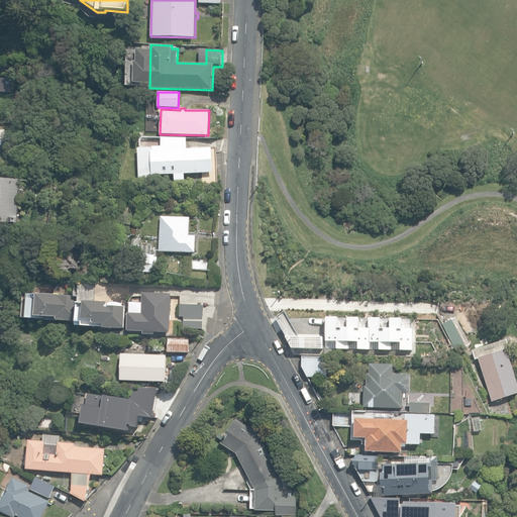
[(174,175),(175,181),(185,181),(185,174),(213,173),(212,148),(187,149),(187,138),(162,138),(162,146),(152,146),(152,147),(138,147),(138,148),(139,178),(154,178),(154,176),(174,175)]
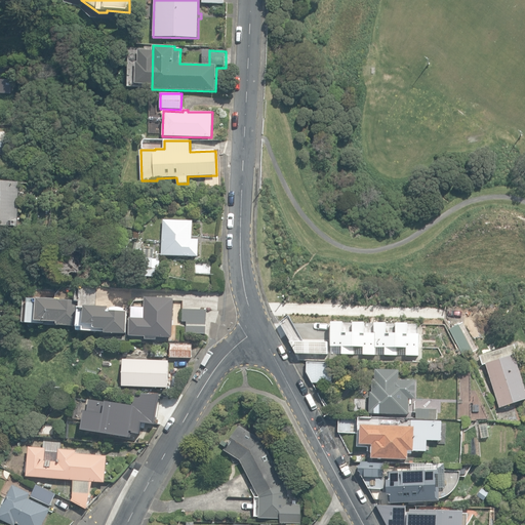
[(0,226),(18,227),(21,183),(0,182),(0,226)]
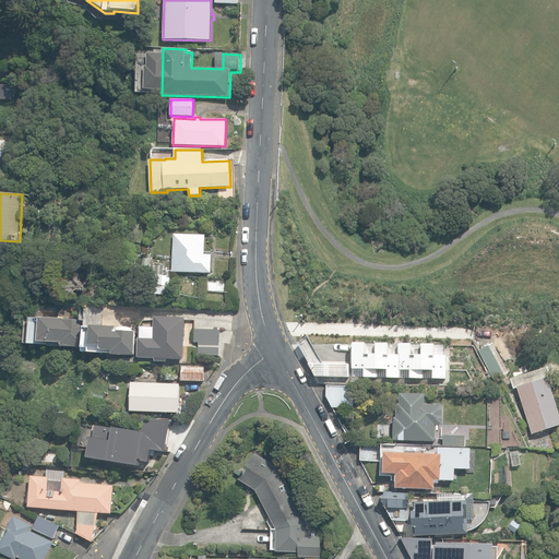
[(212,274),(213,254),(205,254),(206,235),(174,234),(173,272),(212,274)]
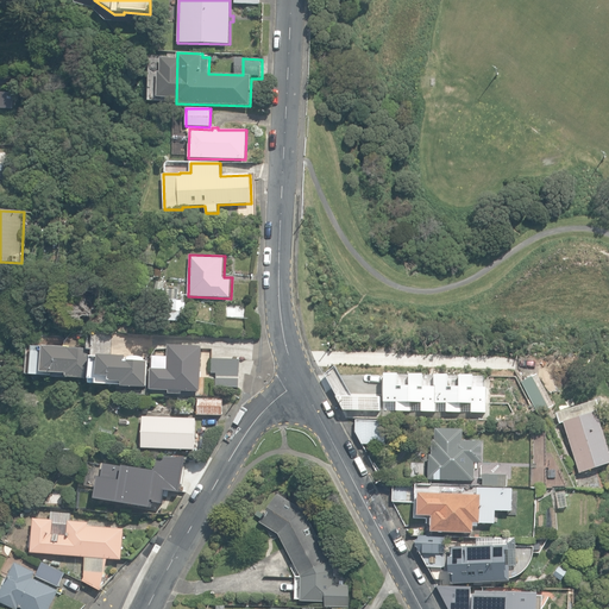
[(139,278),(140,268),(129,267),(126,276),(139,278)]
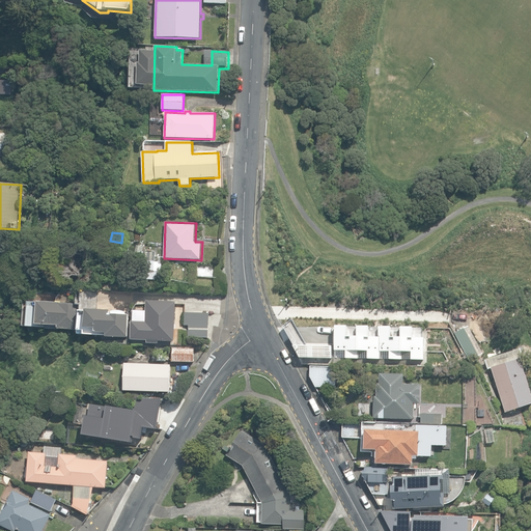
[(142,279),(156,280),(156,277),(158,277),(158,273),(162,273),(162,266),(159,264),(159,263),(155,262),(156,253),(143,252),(142,279)]
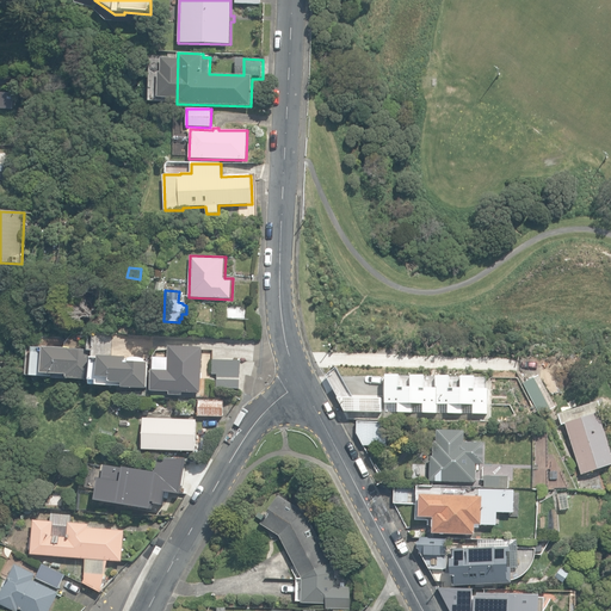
[(226,316),(247,319),(248,307),(228,304),(226,316)]
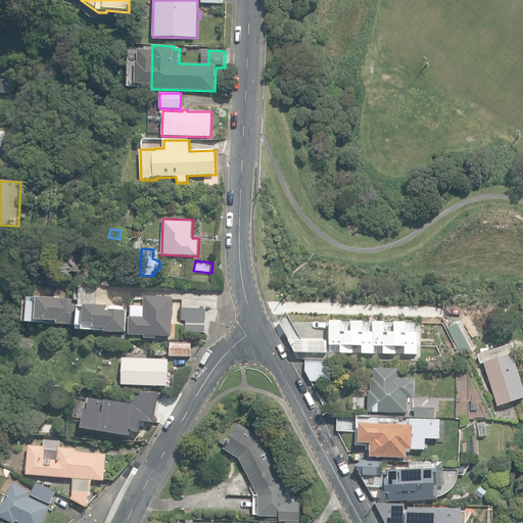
[(28,322),(77,325),(78,298),(62,297),(62,300),(60,300),(60,297),(38,296),(38,297),(30,297),(28,322)]
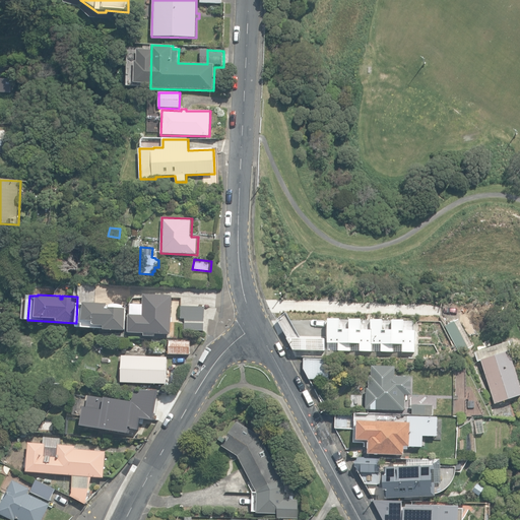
[(144,333),(144,336),(155,336),(155,334),(172,334),(173,296),(144,295),(143,316),(130,315),(129,332),(144,333)]
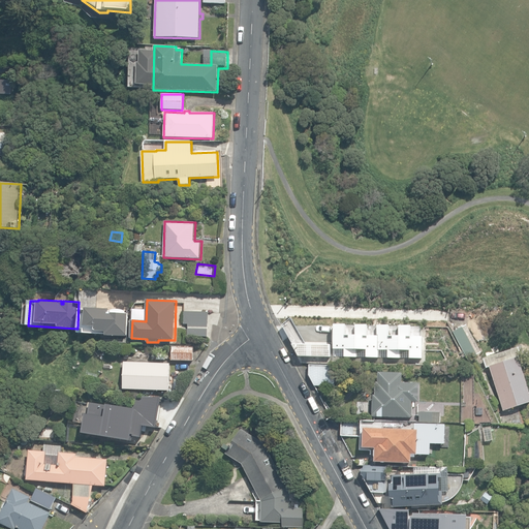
[(79,334),(127,336),(128,313),(125,313),(125,310),(113,309),(113,312),(110,311),(110,309),(86,308),(86,310),(80,309),(79,334)]
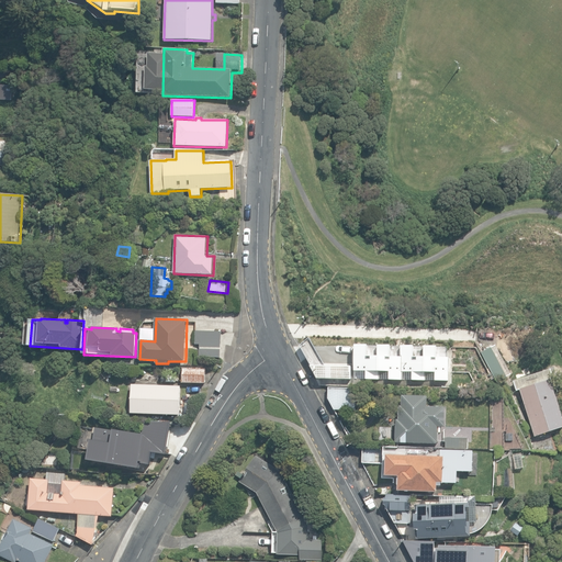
[(200,345),(221,345),(222,330),(195,330),(194,345),(200,345)]
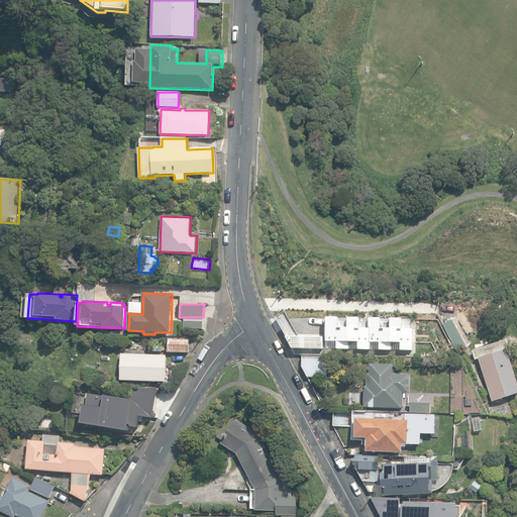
[(338,315),(326,315),(325,339),(336,339),(336,346),(348,346),(348,339),(357,340),(357,347),(370,347),(370,340),(379,340),(379,348),(391,348),(391,341),(400,341),(400,348),(411,349),(412,327),(401,327),(401,317),(389,317),(389,327),(380,327),(380,317),(369,317),(369,326),(358,326),(358,316),(347,316),(347,325),(338,325),(338,315)]
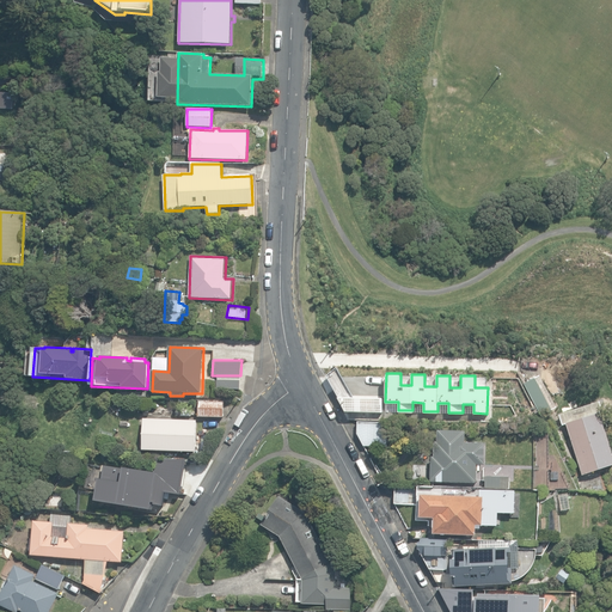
[(240,390),(240,375),(218,375),(218,389),(240,390)]
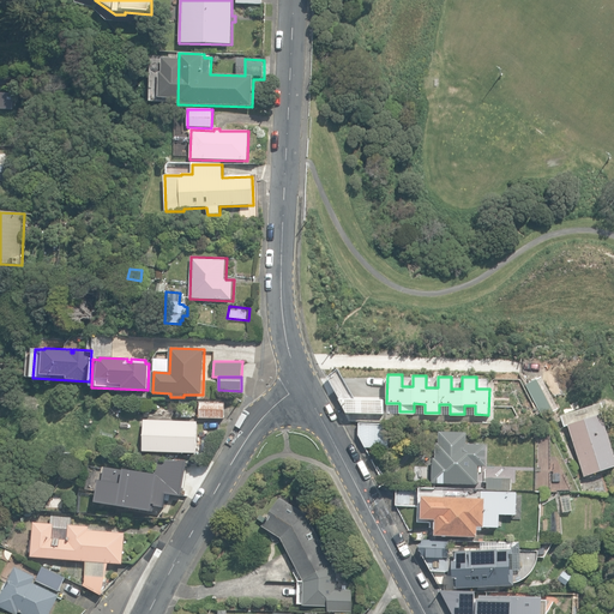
[(529,389),(543,415),(554,411),(539,383),(529,389)]
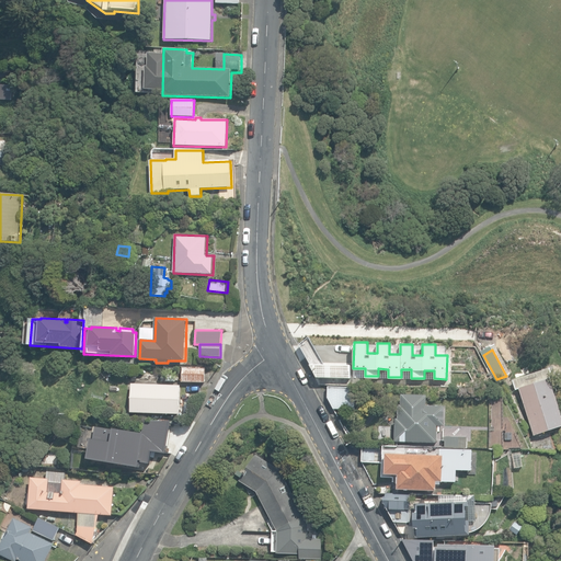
[(348,382),(350,364),(308,363),(316,376),(330,377),(329,382),(348,382)]
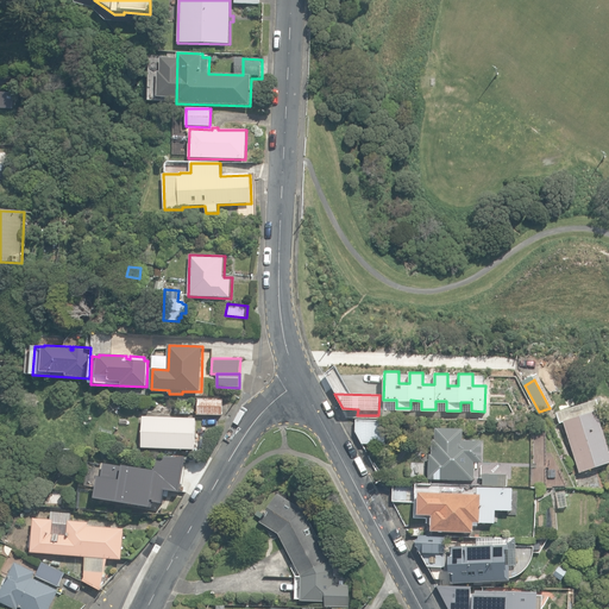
[(198,415),(223,415),(223,399),(198,399),(198,415)]
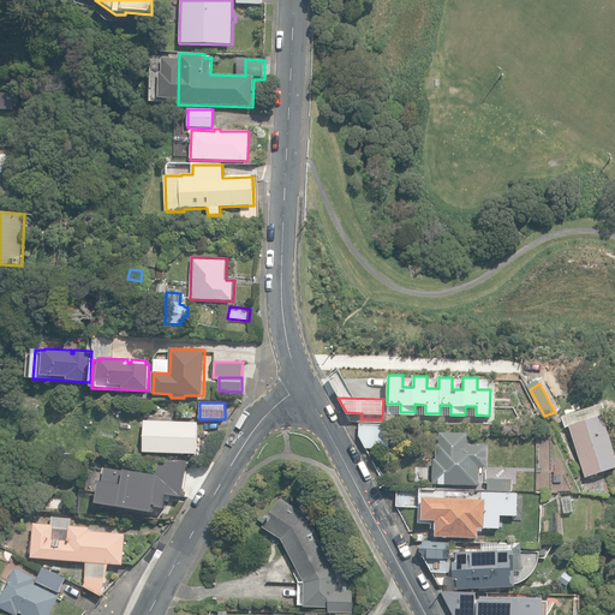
[(590,477),(591,479),(596,478),(595,476),(614,469),(614,453),(603,416),(607,415),(603,404),(563,416),(567,428),(569,427),(586,478),(590,477)]
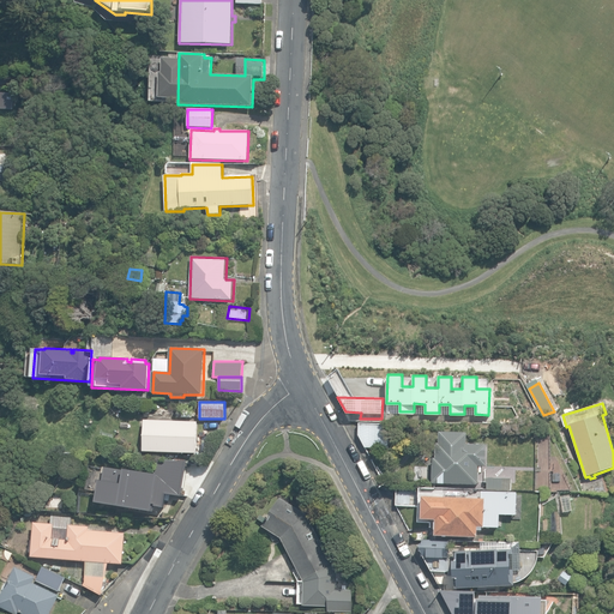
[(143,419),(143,452),(198,453),(199,422),(168,421),(169,414),(157,414),(157,420),(143,419)]
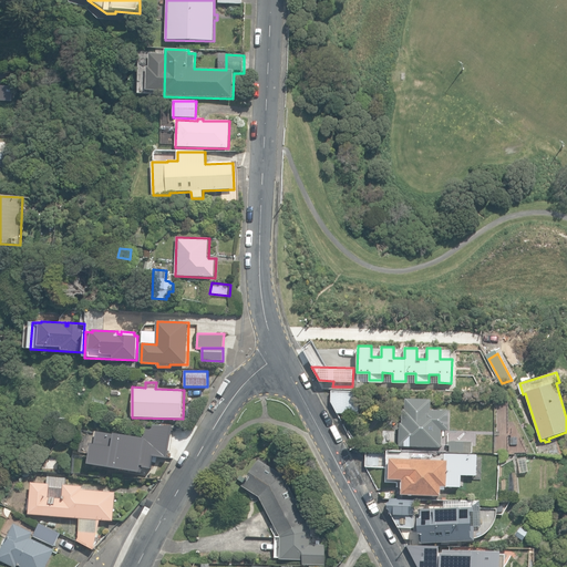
[(338,413),(359,413),(359,391),(331,391),(331,402),(338,413)]
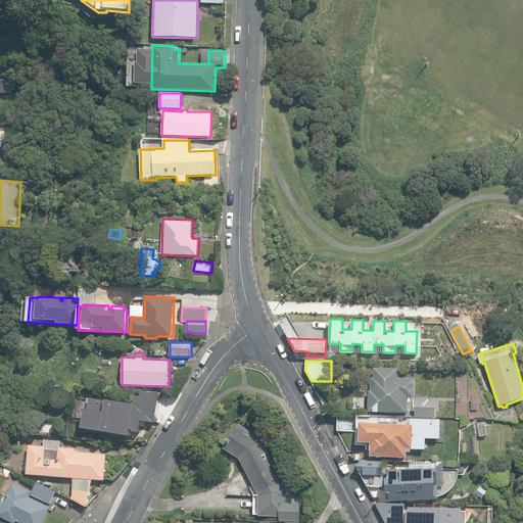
[(408,413),(408,397),(414,397),(415,379),(397,378),(397,369),(372,368),(371,390),(369,390),(368,412),(408,413)]
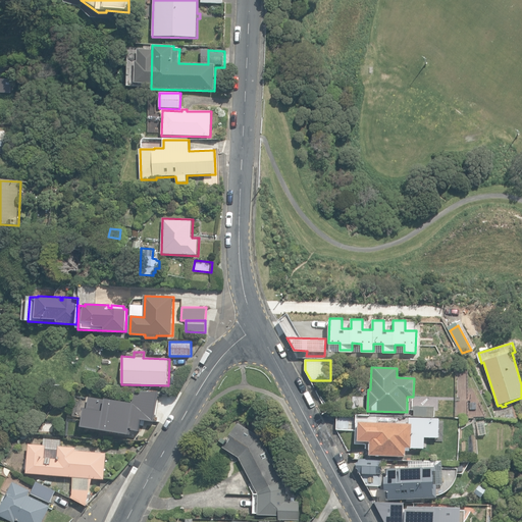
[(146,406),(166,406),(166,392),(146,392),(146,406)]
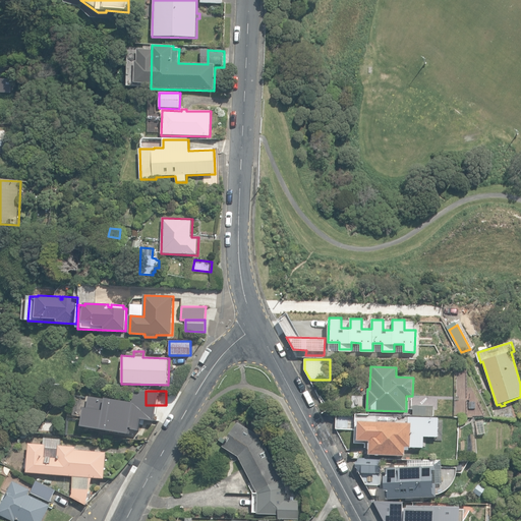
[(152,406),(96,397),(91,424),(117,428),(116,435),(126,436),(127,430),(140,432),(142,421),(150,422),(152,406)]
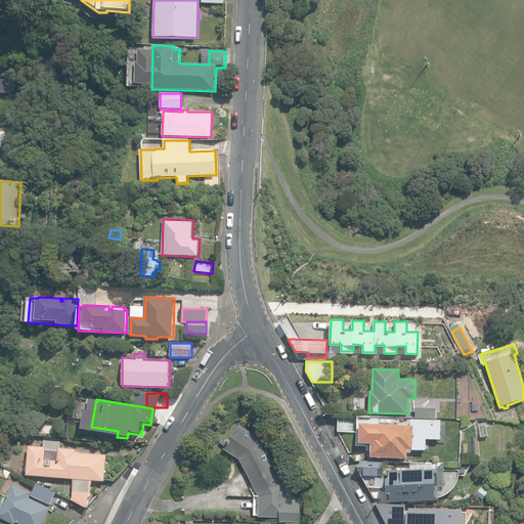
[(416,418),(436,419),(436,408),(416,407),(416,418)]
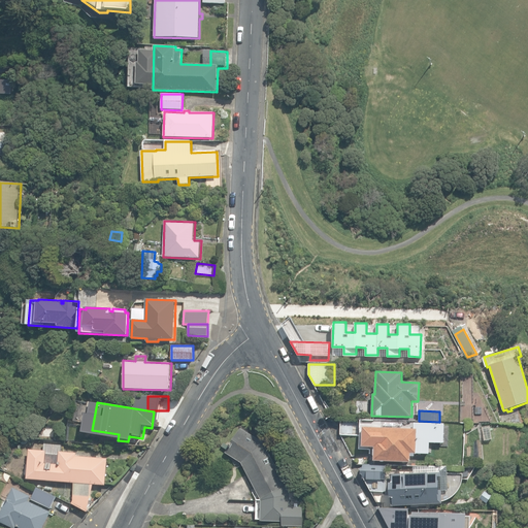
[(471,423),(480,424),(480,411),(471,411),(471,423)]
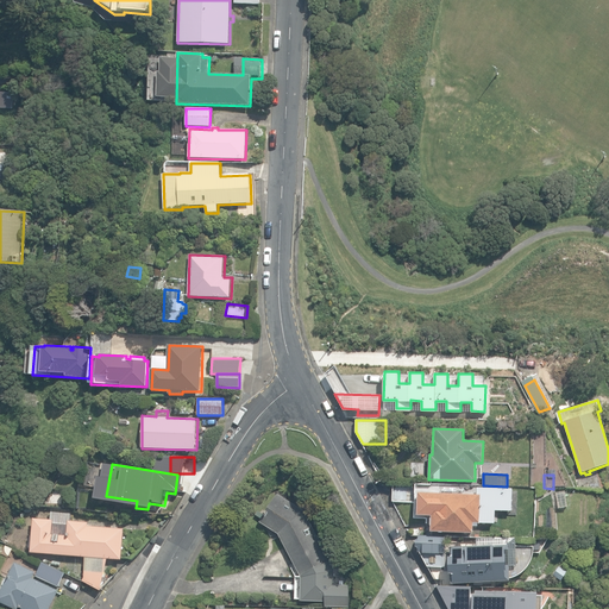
[(394,501),(416,502),(418,485),(394,484),(394,501)]
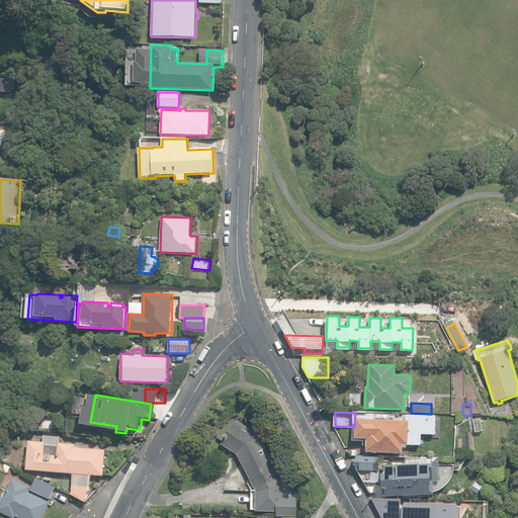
[(407,421),(372,420),(372,432),(367,432),(366,452),(403,453),(403,444),(421,445),(421,434),(435,435),(436,416),(407,416),(407,421)]
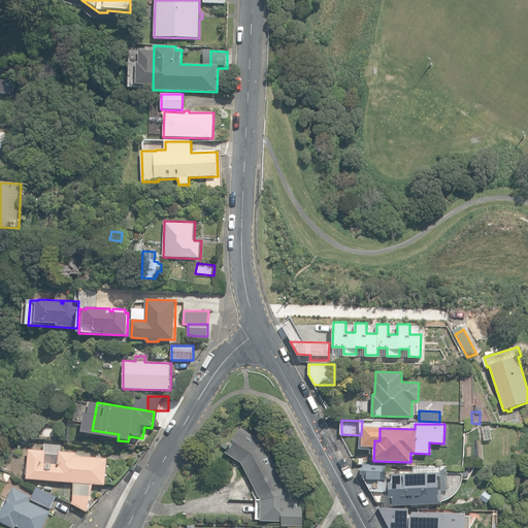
[(241,462),(262,502),(288,489),(264,442),(240,428),(225,453),(241,462)]
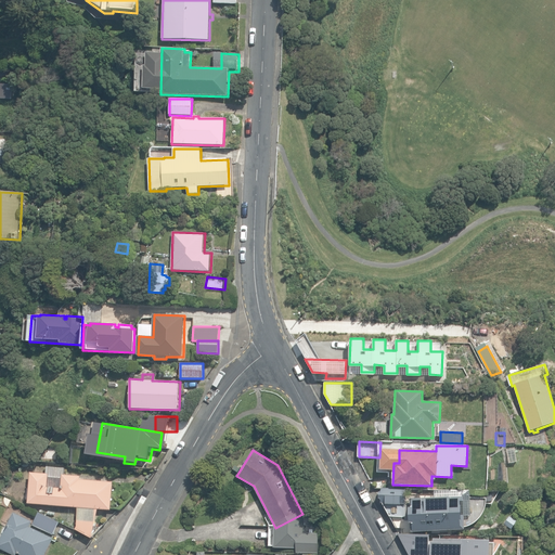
[(75,529),(91,538),(98,510),(111,511),(113,481),(80,479),(81,476),(65,475),(65,467),(47,466),(47,474),(30,473),(28,503),(78,507),(76,526),(75,529)]
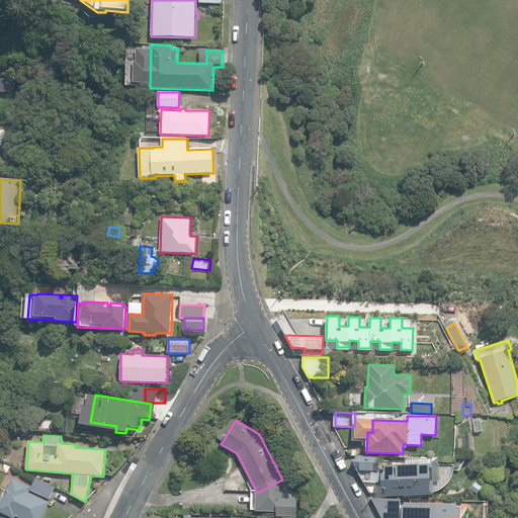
[(3,446),(9,450),(15,442),(9,437),(3,446)]
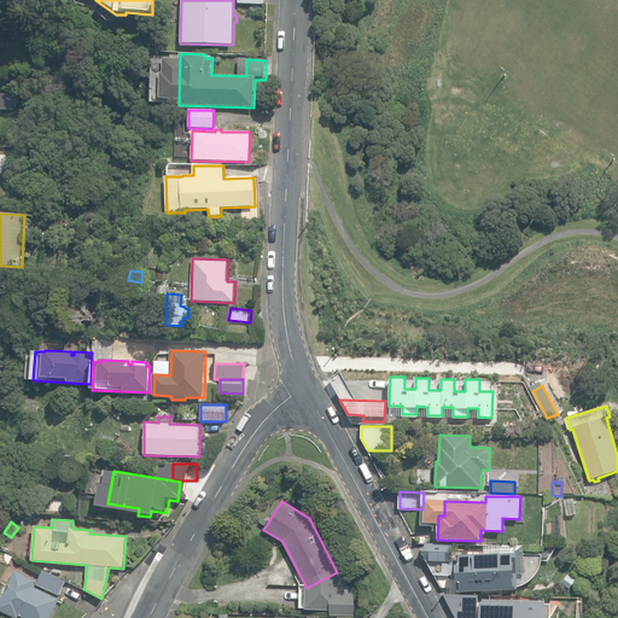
[(425,560),(450,561),(452,546),(426,544),(425,560)]
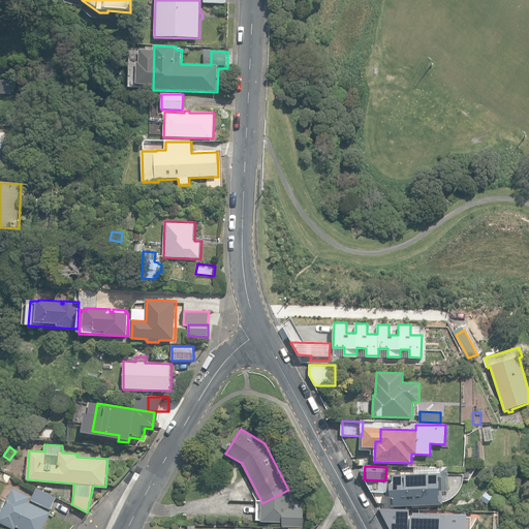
[(391,475),(393,507),(412,506),(412,508),(421,508),(421,505),(441,504),(439,472),(391,475)]
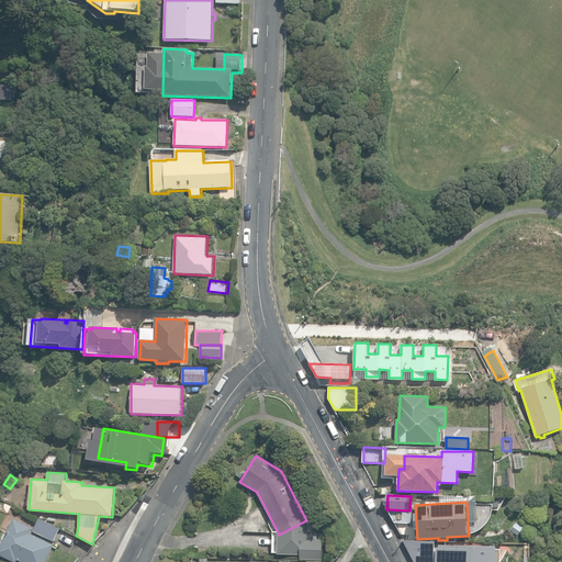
[(17,561),(18,560),(21,561),(46,561),(54,546),(31,534),(33,528),(13,519),(0,547),(0,554),(14,561),(17,561)]
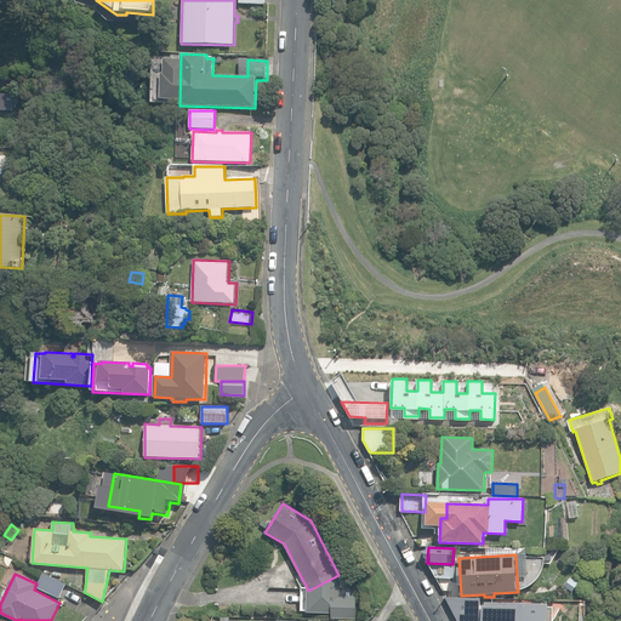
[(36,587),(58,598),(66,585),(43,574),(36,587)]
